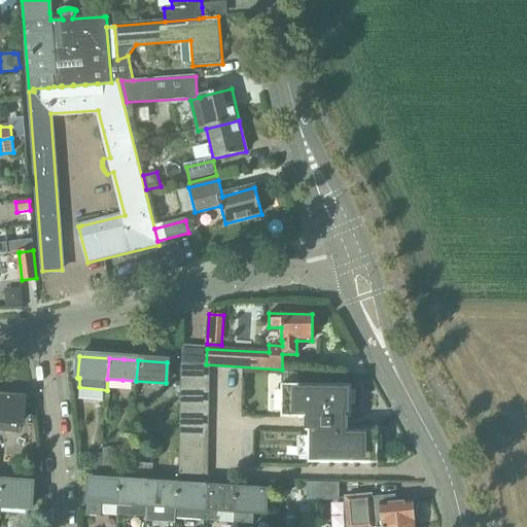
[(180,379),(209,380),(209,367),(180,366),(180,379)]
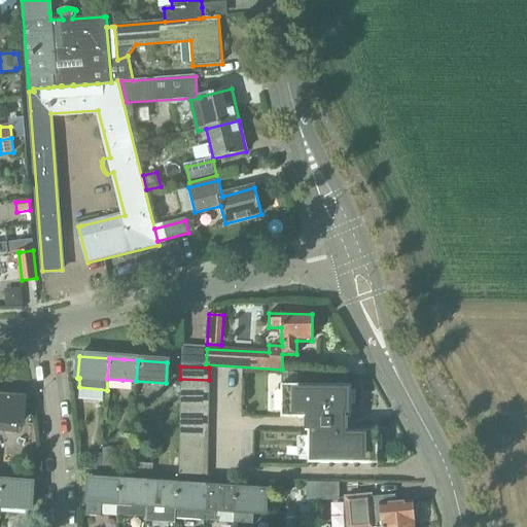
[(180,379),(180,391),(209,392),(209,380),(180,379)]
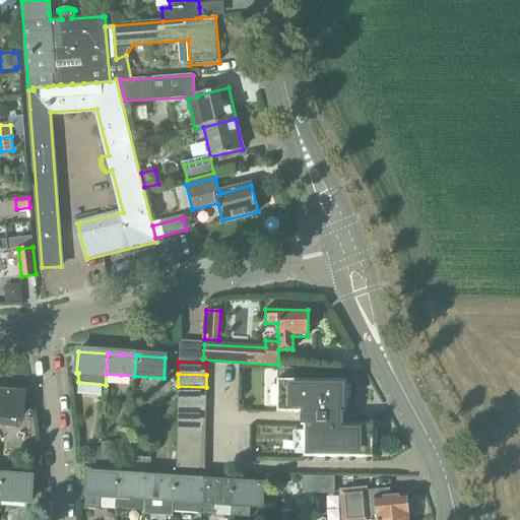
[(346,414),(346,382),(277,381),(277,413),(301,413),(301,427),(304,427),(303,459),(373,459),(373,427),(342,427),(342,414),(346,414)]
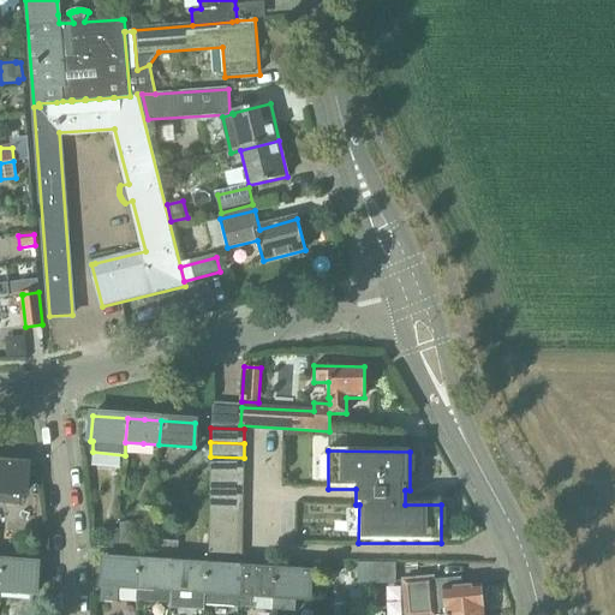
[(210,457),(209,471),(244,472),(244,458),(210,457)]
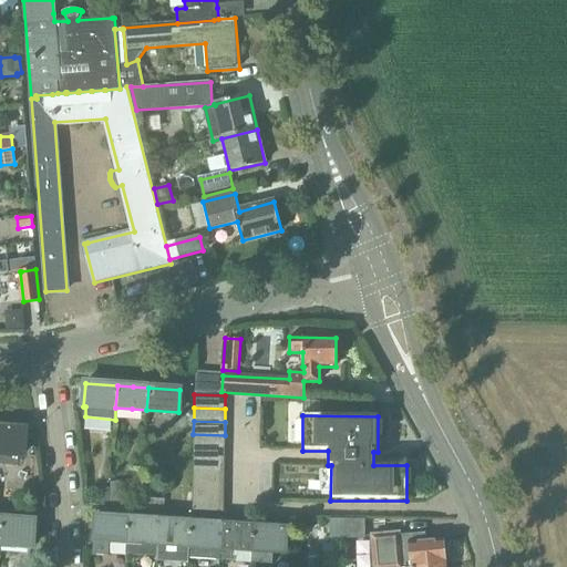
[(23,456),(26,431),(0,428),(0,464),(18,467),(19,456),(23,456)]
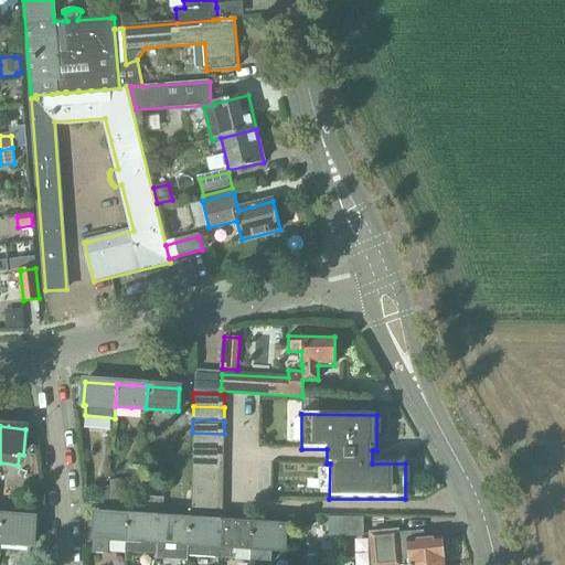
[(192,433),(192,446),(223,447),(224,434),(192,433)]
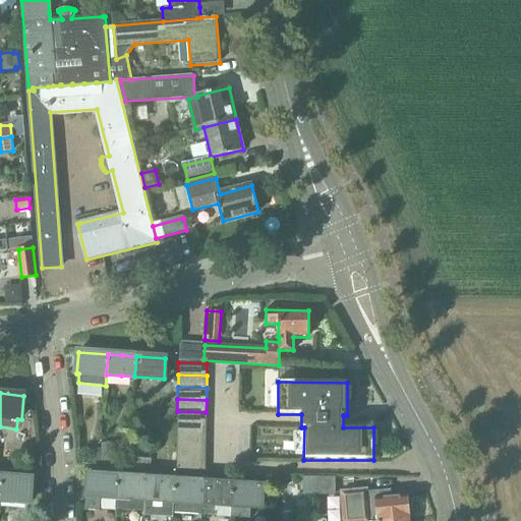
[(177,423),(206,424),(206,412),(177,411),(177,423)]
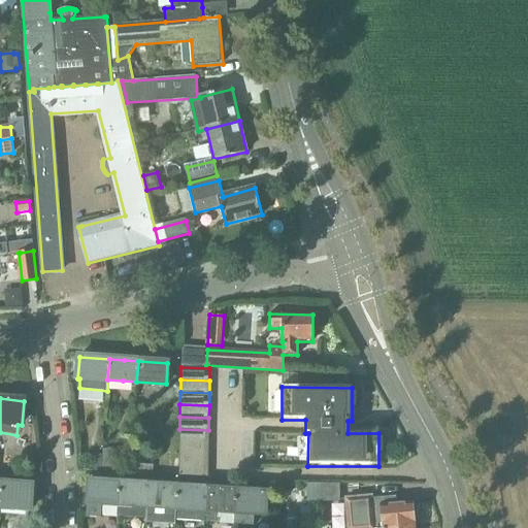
[(208,430),(179,429),(179,475),(207,480),(208,430)]
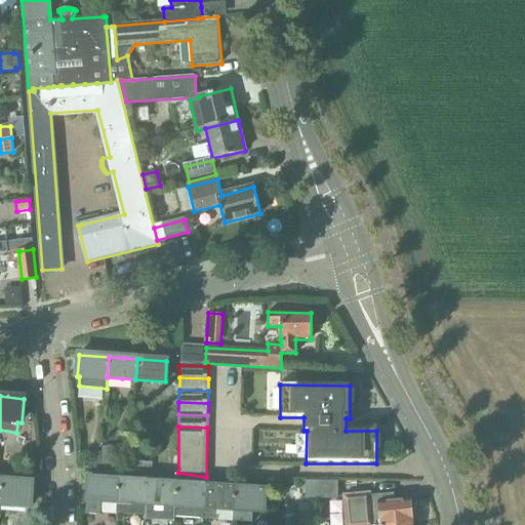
[(129,471),(152,473),(152,462),(139,461),(139,460),(140,444),(131,443),(131,444),(129,471)]
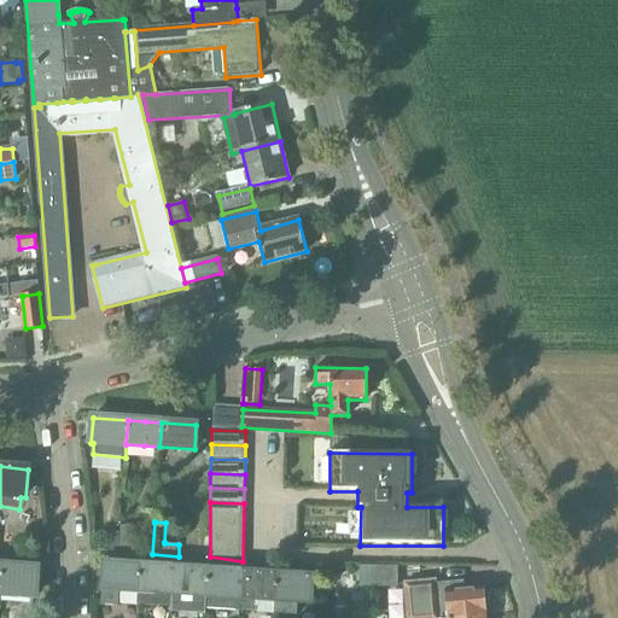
[(118,551),(127,552),(128,552),(129,540),(134,540),(135,528),(120,526),(120,532),(118,551)]
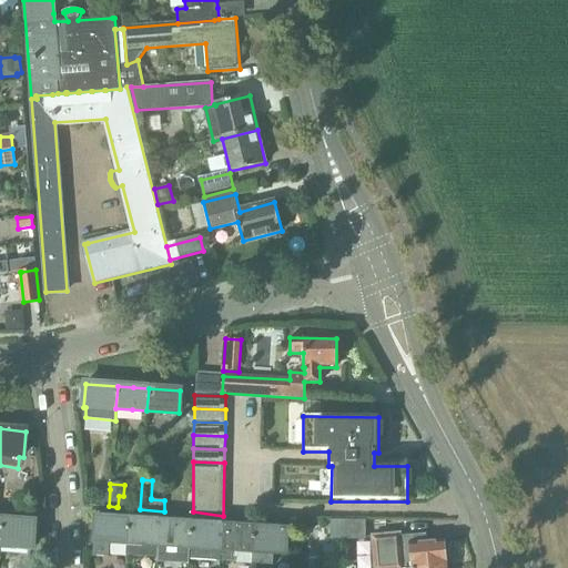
[(100,489),(99,506),(101,506),(109,506),(110,489),(100,489)]
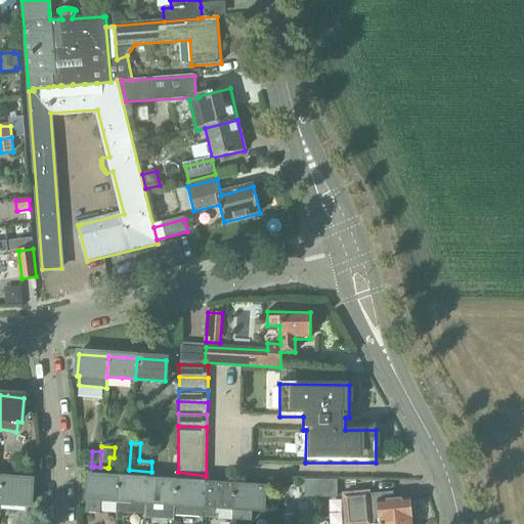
[(116,513),(145,515),(146,503),(147,481),(147,479),(147,478),(119,476),(119,477),(119,479),(117,500),(116,513)]
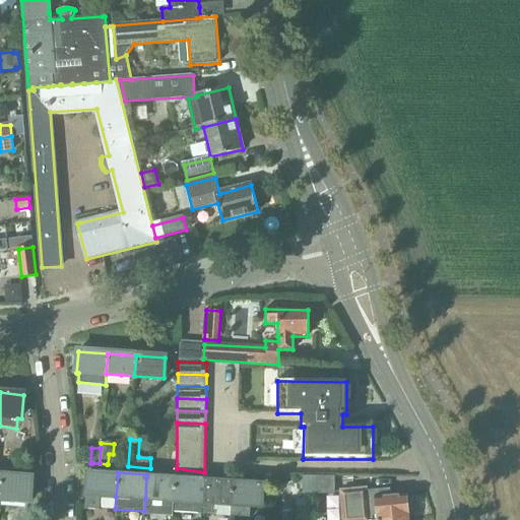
[(101,496),(116,497),(118,475),(88,473),(87,494),(86,494),(85,510),(100,511),(101,496)]
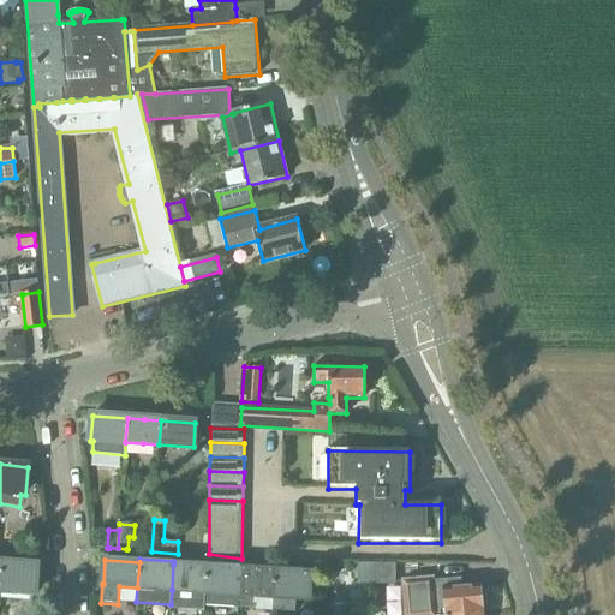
[(36,596),(39,567),(4,563),(1,592),(36,596)]
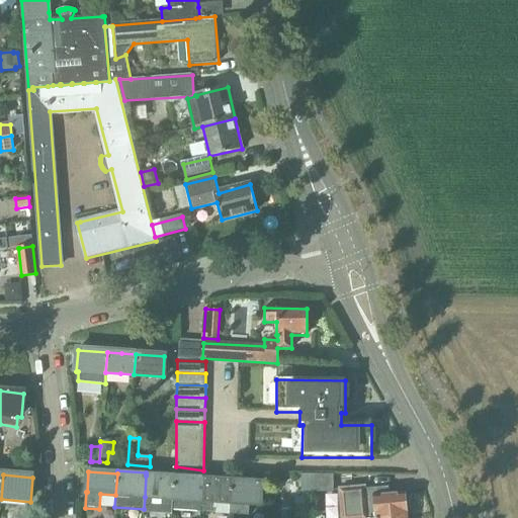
[(174,475),(174,476),(174,478),(174,479),(173,499),(172,510),(200,512),(203,481),(203,478),(203,477),(174,475)]
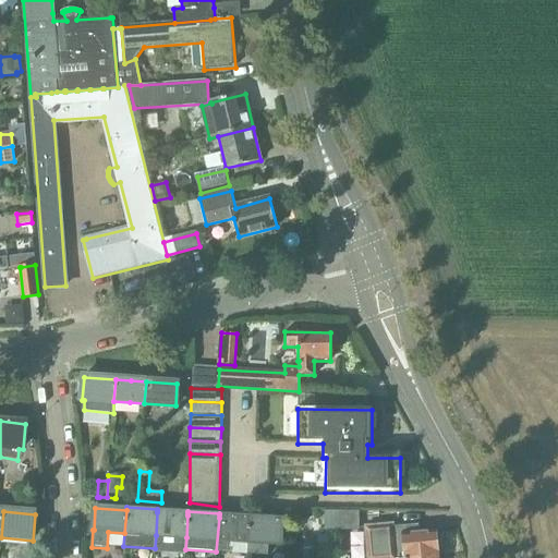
[(325,511),(325,530),(358,530),(358,511),(325,511)]
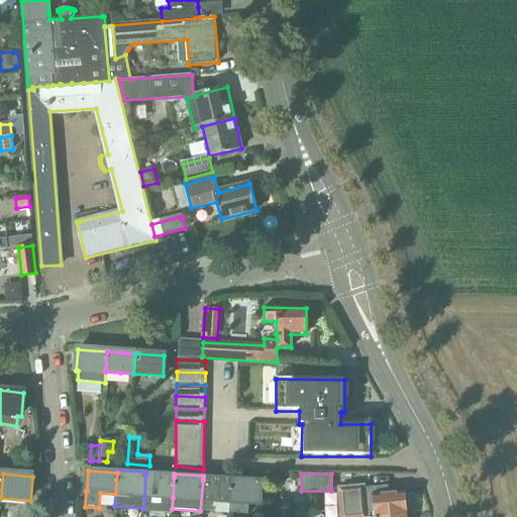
[(172,512),(172,509),(173,498),(174,478),(174,477),(145,475),(144,496),(143,508),(143,510),(172,512)]
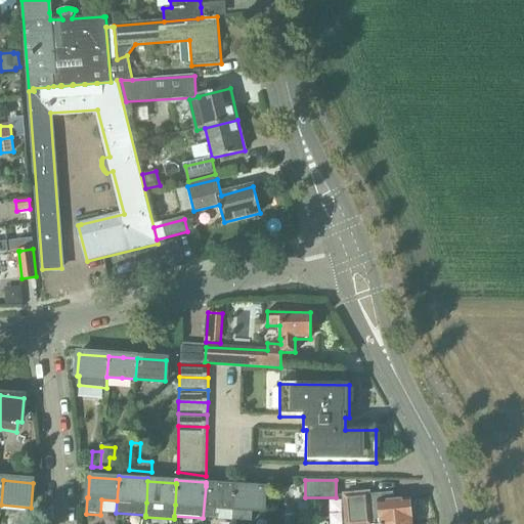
[(206,486),(203,518),(218,519),(218,511),(232,512),(233,509),(234,488),(234,484),(206,482),(206,483),(206,486)]
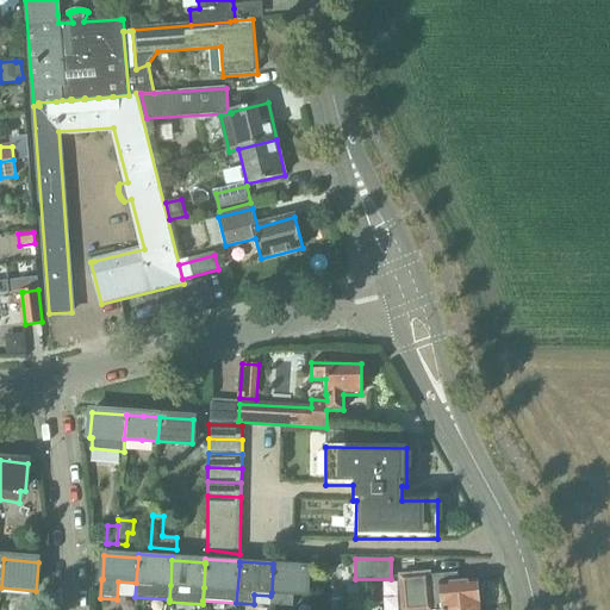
[(309,598),(310,566),(273,564),(273,568),(272,592),(271,596),(271,605),(292,608),(293,608),(294,597),(309,598)]
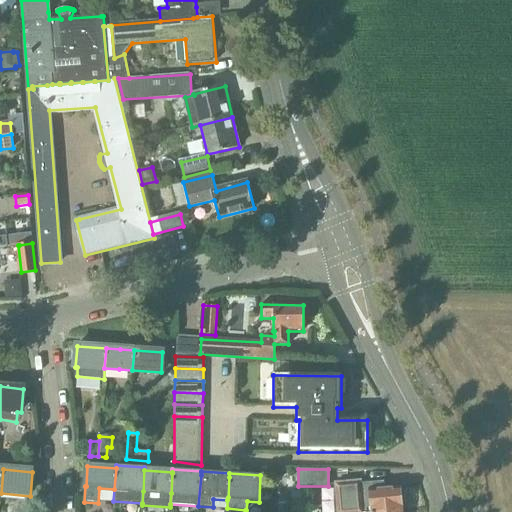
[(392,511),(402,511),(401,505),(404,503),(404,493),(400,492),(400,488),(380,490),(373,490),(372,483),(361,484),(360,481),(335,484),(337,511),(392,511)]
